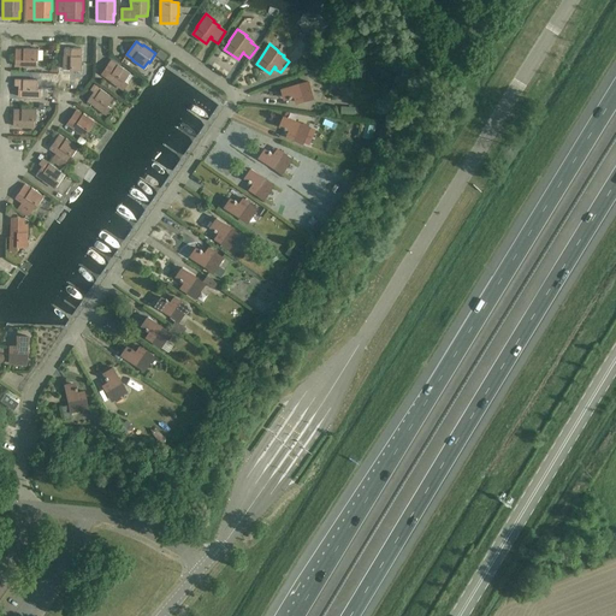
[(64,55),(64,69),(71,69),(71,70),(82,71),(82,55),(81,55),(82,48),(65,47),(65,55),(64,55)]
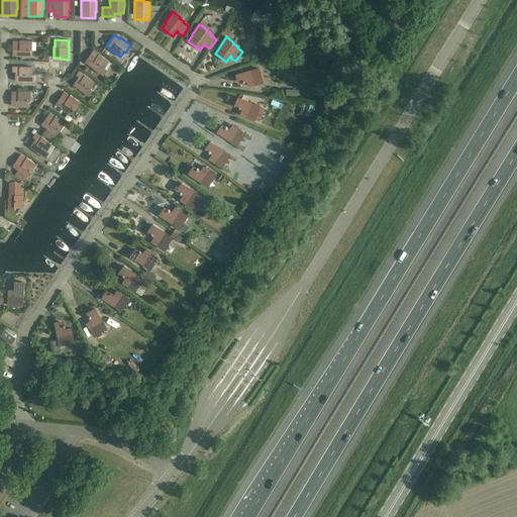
[(13,41),(13,56),(19,56),(30,57),(31,50),(32,50),(32,41),(20,40),(20,41),(13,41)]
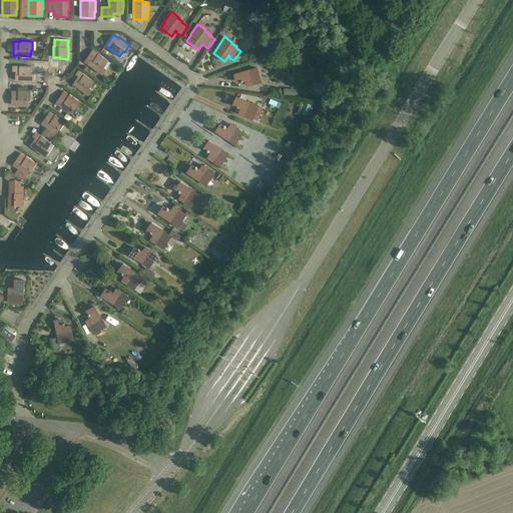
[(139,46),(133,41),(130,45),(136,50),(139,46)]
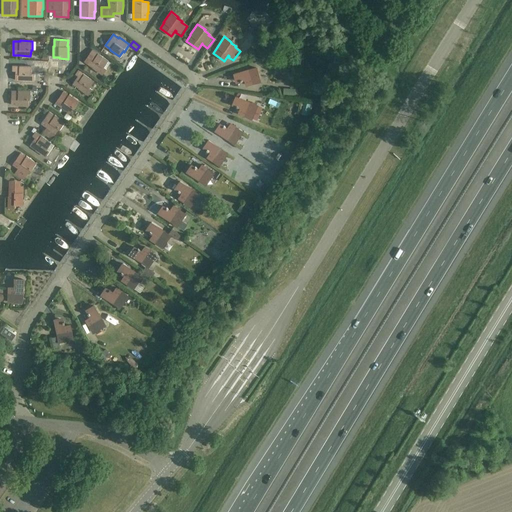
[(92,55),(87,63),(93,67),(103,74),(107,69),(104,67),(108,61),(92,50),(90,54),(92,55)]
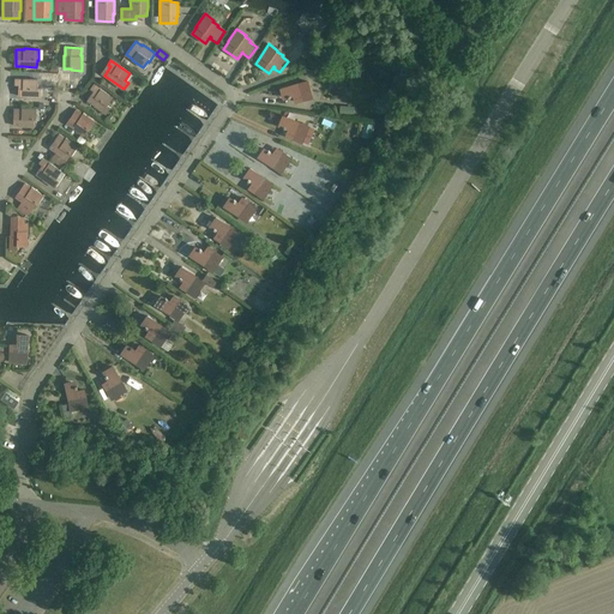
[(14,79),(14,85),(19,85),(18,96),(26,96),(26,97),(42,97),(42,89),(38,89),(38,80),(14,79)]
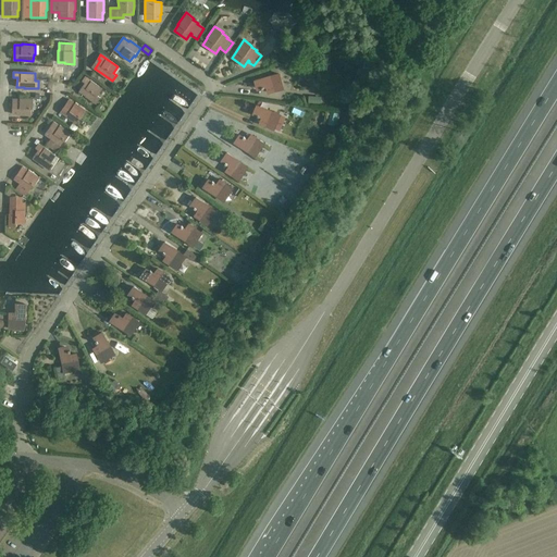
[(279,74),(256,81),(257,84),(258,86),(259,87),(261,88),(262,89),(264,88),(264,87),(268,86),(269,88),(268,88),(269,93),(283,89),(279,74)]
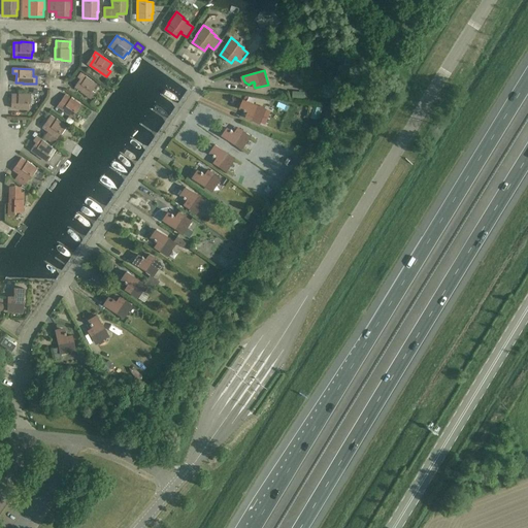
[(80,78),(75,87),(81,91),(80,91),(92,98),(95,92),(93,91),(97,84),(80,72),(77,76),(80,78)]
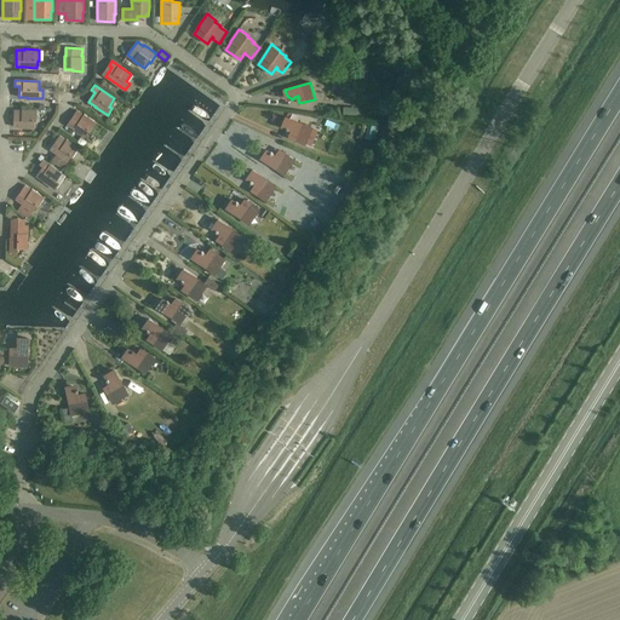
[(15,110),(13,127),(22,127),(35,128),(35,121),(36,121),(38,110),(22,109),(22,110),(15,110)]
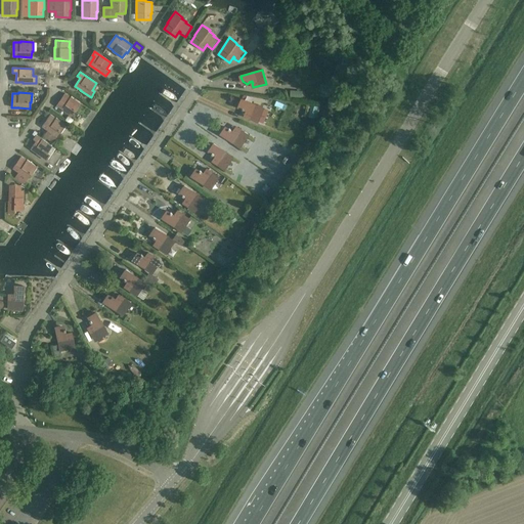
[(66,93),(56,105),(62,108),(62,110),(72,116),(75,112),(76,112),(81,104),(71,97),(66,93)]
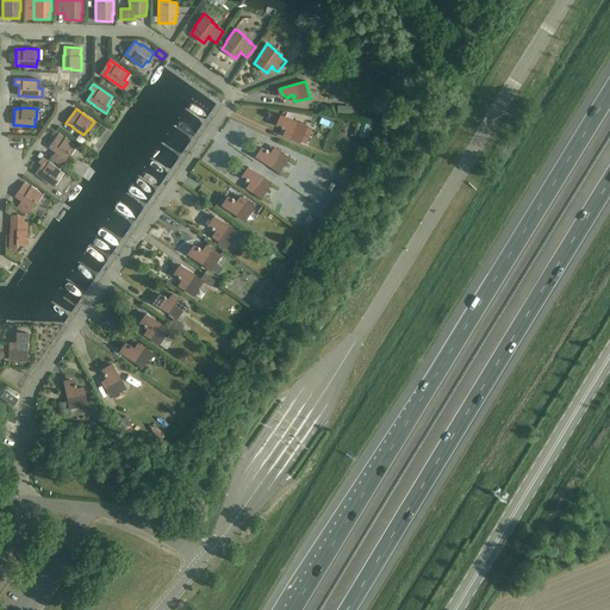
[(280,119),(280,122),(280,124),(282,126),(281,128),(284,128),(285,128),(288,129),(287,131),(285,135),(300,142),(306,125),(281,116),(280,119)]
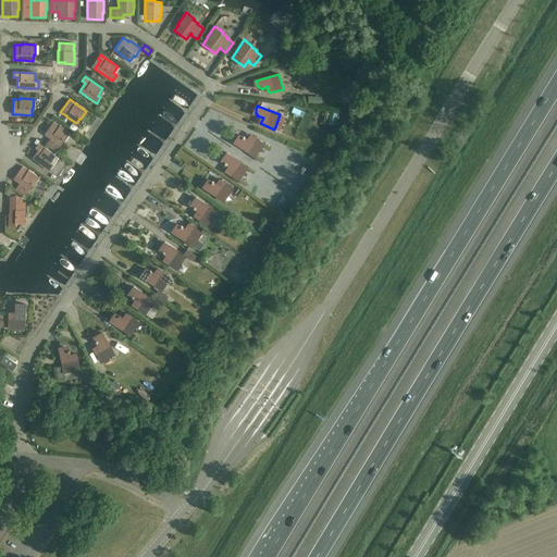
[(339,114),(331,111),(327,124),(337,126),(339,114)]
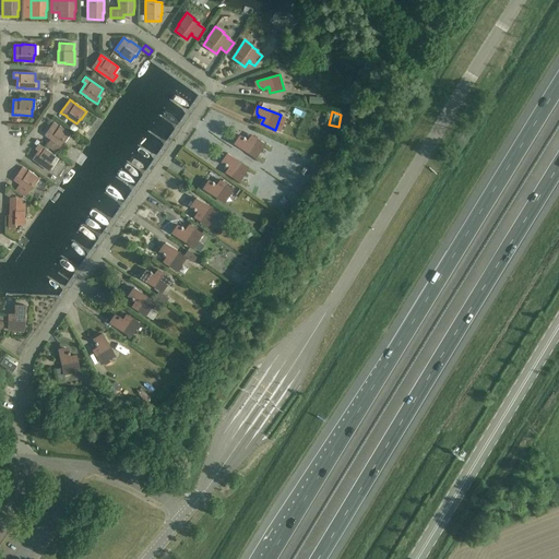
[(54,122),(45,134),(51,139),(50,139),(52,140),(48,146),(57,153),(64,141),(66,142),(71,133),(60,126),(54,122)]
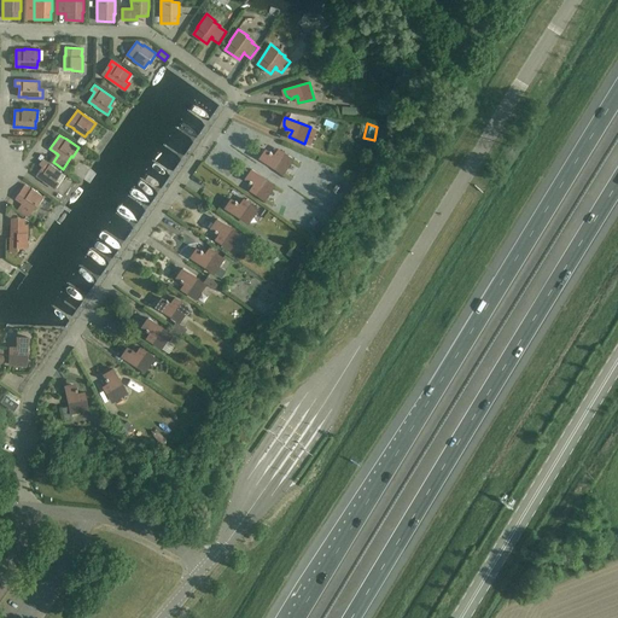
[(263,155),(261,158),(283,174),(292,159),(279,150),(277,153),(277,155),(275,156),(272,153),(273,152),(270,151),(270,152),(268,152),(266,152),(263,155)]
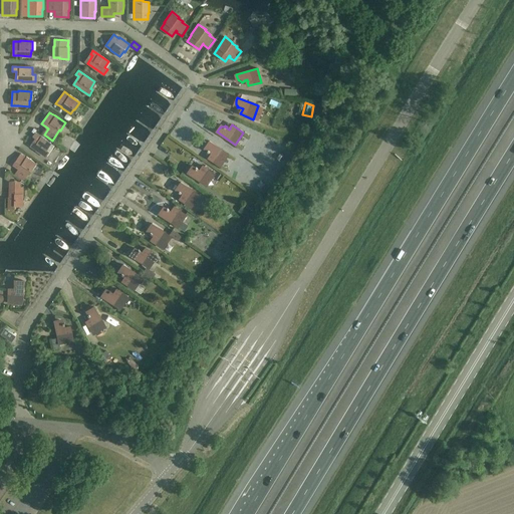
[(35,139),(30,146),(36,150),(46,158),(50,152),(47,150),(51,144),(35,133),(33,137),(35,139)]
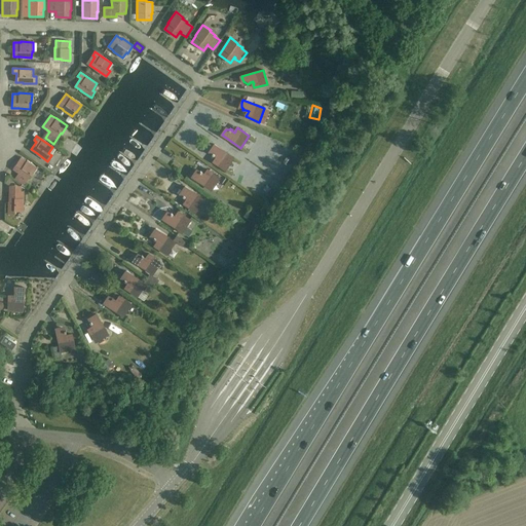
[(213,148),(212,149),(212,152),(213,153),(213,154),(214,155),(215,155),(218,157),(217,158),(216,158),(214,161),(225,170),(233,157),(215,144),(213,148)]
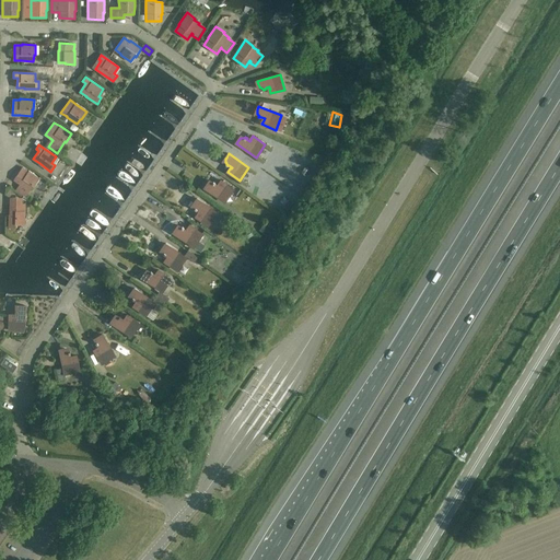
[(23,167),(14,179),(20,184),(21,185),(16,191),(25,197),(33,186),(34,187),(41,178),(28,171),(28,172),(23,167)]
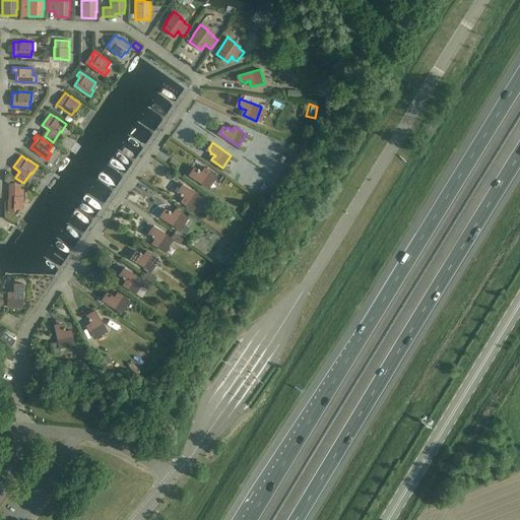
[(192,172),(190,175),(209,188),(217,176),(206,168),(203,171),(204,171),(203,173),(200,171),(200,170),(199,169),(198,170),(196,170),(194,170),(192,172)]
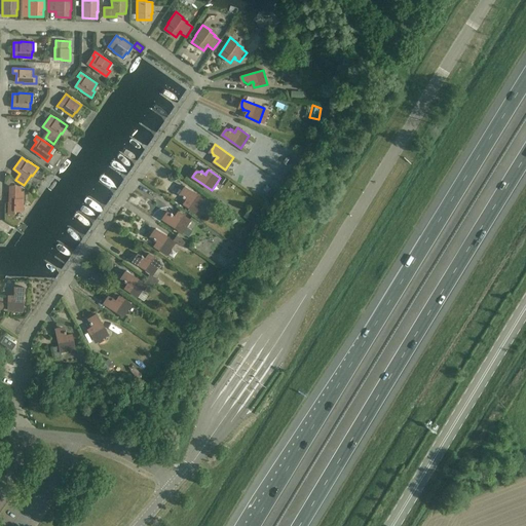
[(183,190),(183,192),(183,194),(184,195),(183,196),(185,197),(188,199),(187,200),(184,203),(196,212),(204,199),(185,187),(183,190)]
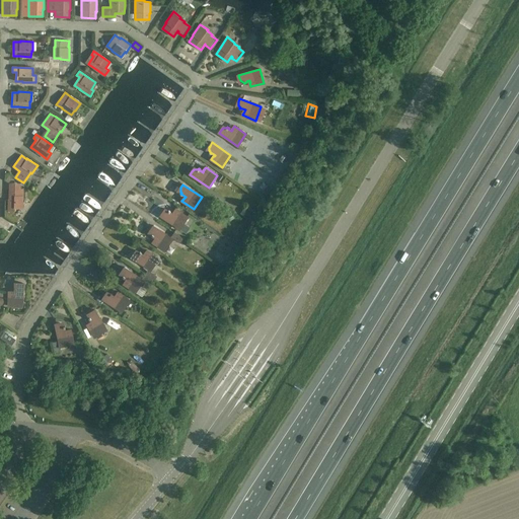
[(8,199),(8,211),(15,211),(15,208),(22,208),(23,189),(21,189),(21,186),(9,186),(9,199),(8,199)]
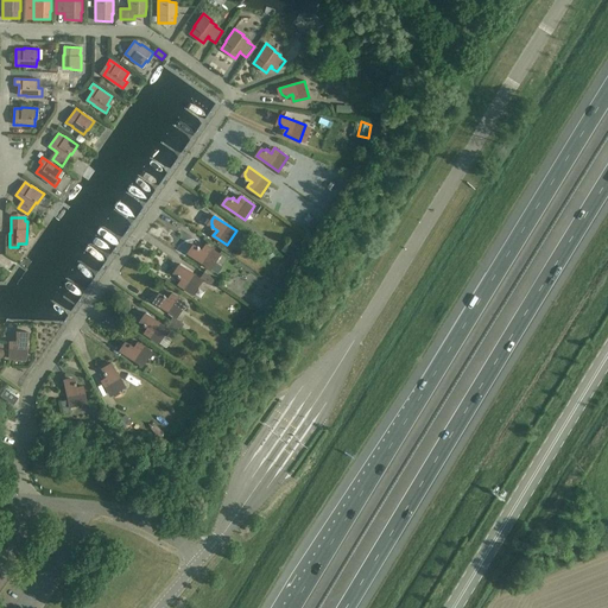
[(282,249),(289,254),(293,247),(286,242),(282,249)]
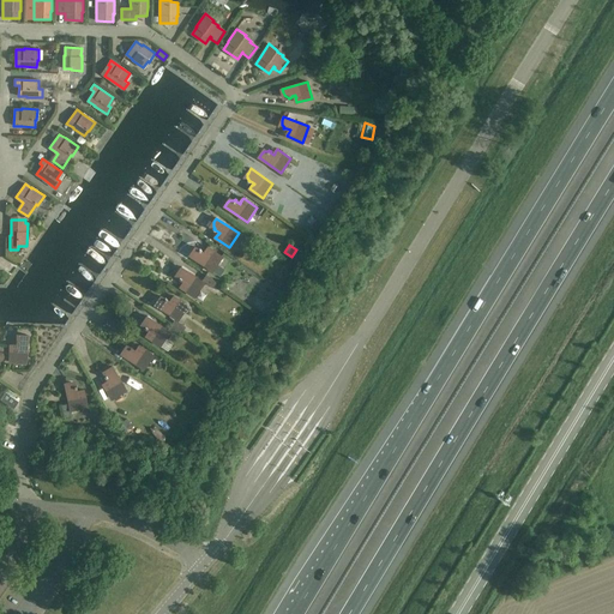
[(223,257),(209,247),(206,251),(206,252),(205,253),(202,251),(203,250),(200,248),(199,250),(197,250),(194,250),(193,252),(191,256),(212,271),(214,270),(221,276),(226,269),(218,263),(223,257)]
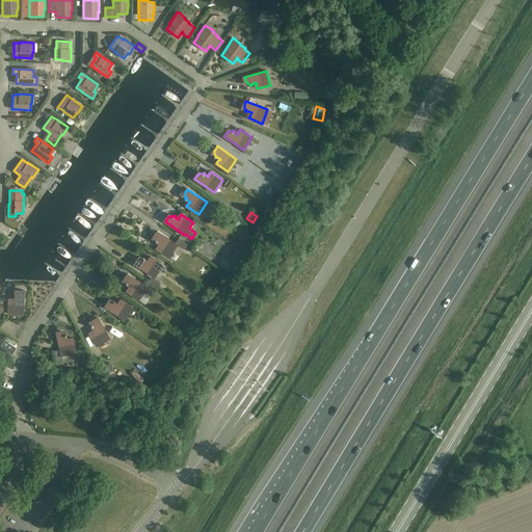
[(158,232),(156,235),(155,237),(155,239),(156,240),(155,241),(157,243),(158,242),(161,244),(160,246),(159,245),(157,248),(168,257),(177,244),(184,249),(187,245),(178,238),(175,243),(158,232)]
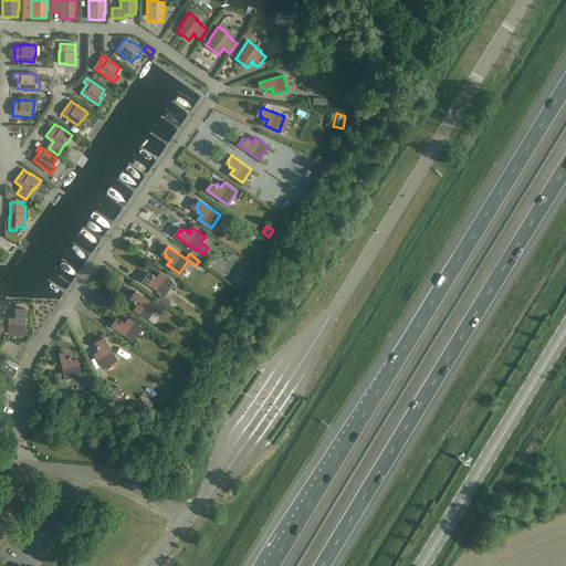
[(229,271),(234,281),(244,275),(239,265),(229,271)]
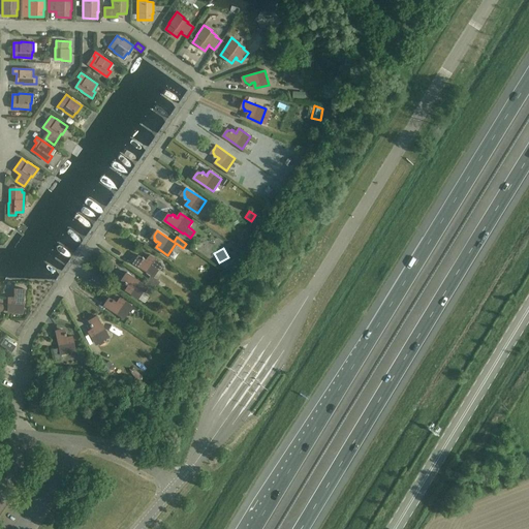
[(136,259),(134,262),(153,276),(162,263),(150,255),(148,258),(149,259),(148,260),(145,258),(145,257),(143,256),(143,257),(141,257),(138,258),(136,259)]
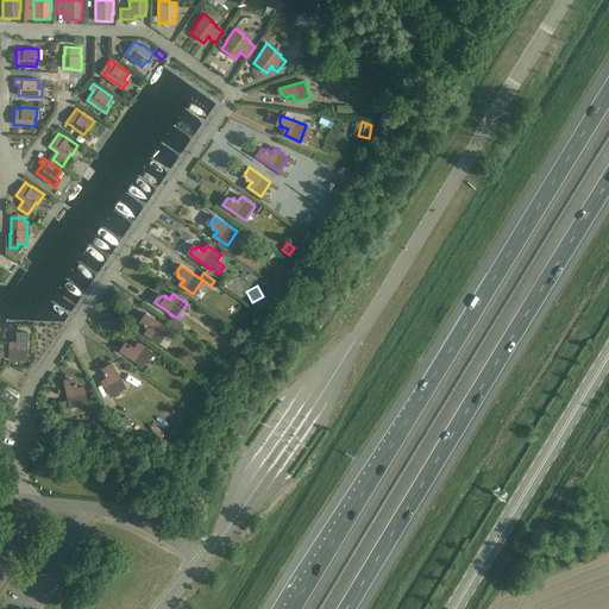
[(144,318),(143,320),(144,322),(144,324),(144,326),(146,327),(146,326),(150,328),(149,331),(149,330),(146,334),(159,343),(169,328),(146,314),(144,318)]
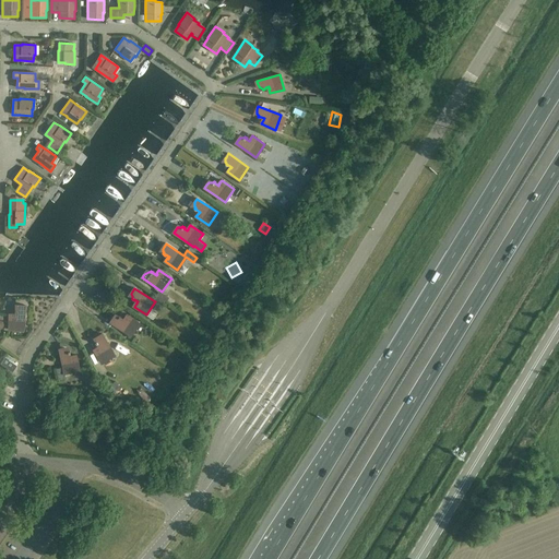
[(10,314),(9,329),(24,330),(25,305),(22,305),(20,306),(18,307),(16,309),(15,309),(15,311),(16,311),(16,314),(13,314),(10,314)]
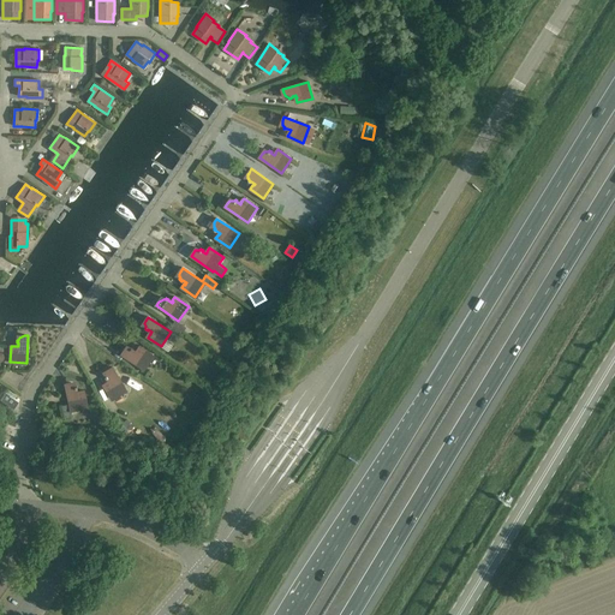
[(125,351),(121,354),(144,370),(154,356),(141,346),(138,350),(138,351),(137,352),(133,350),(135,350),(132,347),(131,348),(129,348),(126,350),(125,351)]
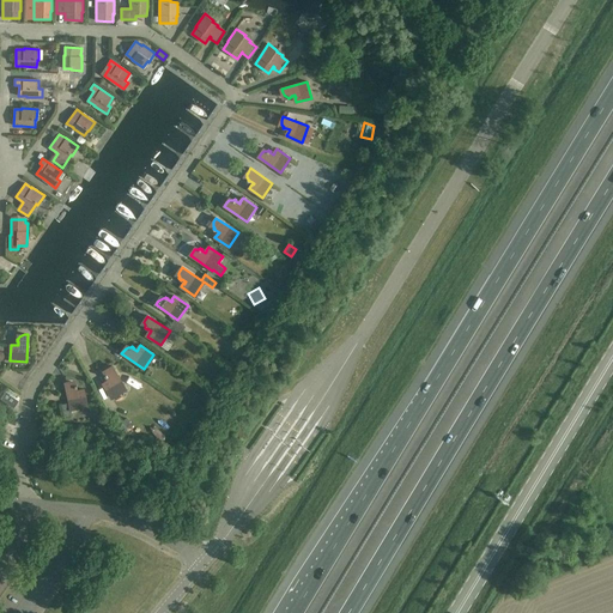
[(127,390),(119,376),(111,365),(102,371),(107,380),(101,383),(110,400),(127,390)]
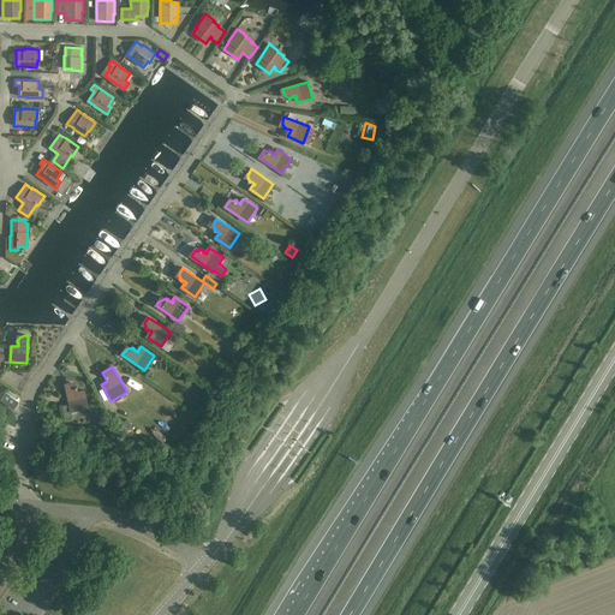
[(70,383),(66,384),(71,411),(88,407),(84,390),(81,392),(81,393),(78,393),(77,389),(78,388),(77,386),(76,386),(75,384),(72,383),(70,383)]
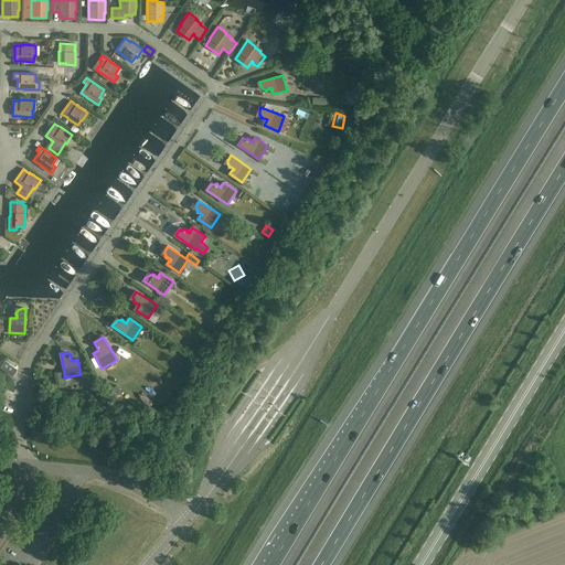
[(6,361),(1,368),(13,375),(18,369),(6,361)]
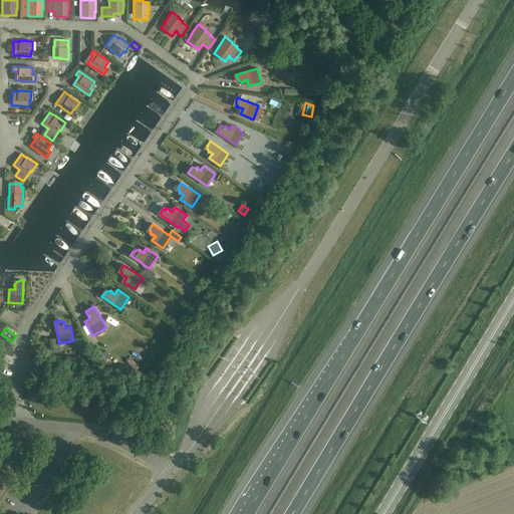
All buildings are outlined.
